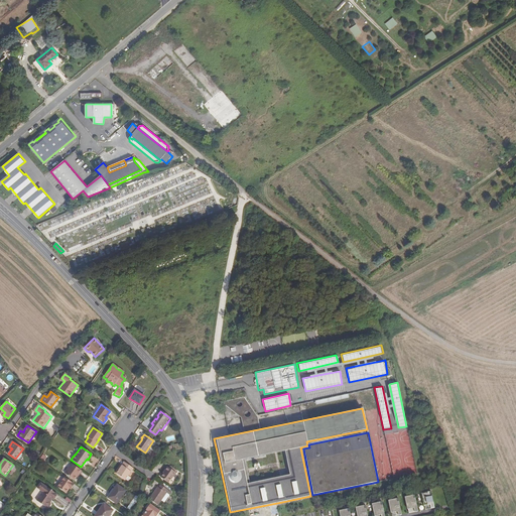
[(124,480),(132,468),(123,462),(121,466),(116,474),(124,480)]
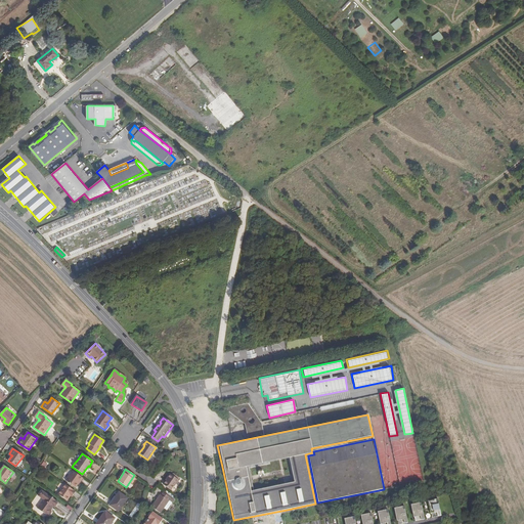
[(80,481),(83,478),(73,471),(71,473),(70,473),(64,480),(75,487),(80,480),(80,481)]
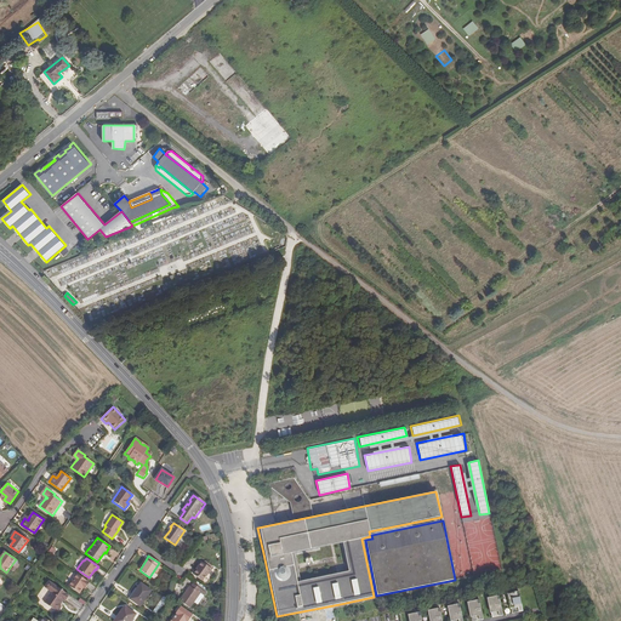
[(216,573),(201,562),(199,567),(200,568),(194,575),(208,585),(216,573)]
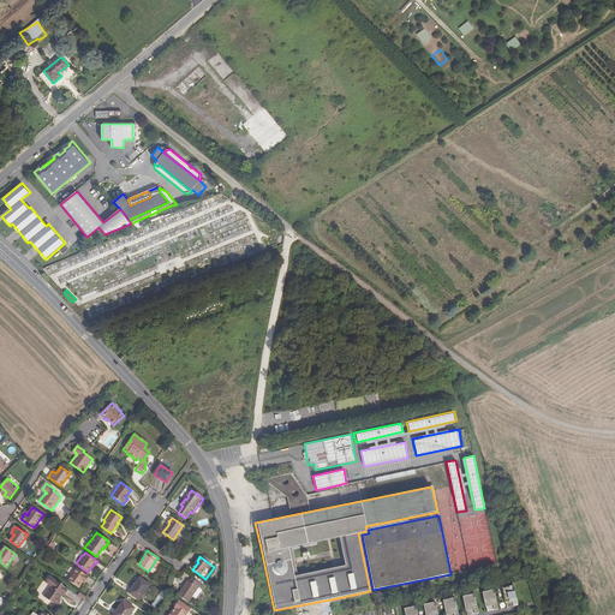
[(84,581),(89,575),(76,567),(69,579),(78,586),(83,580),(84,581)]
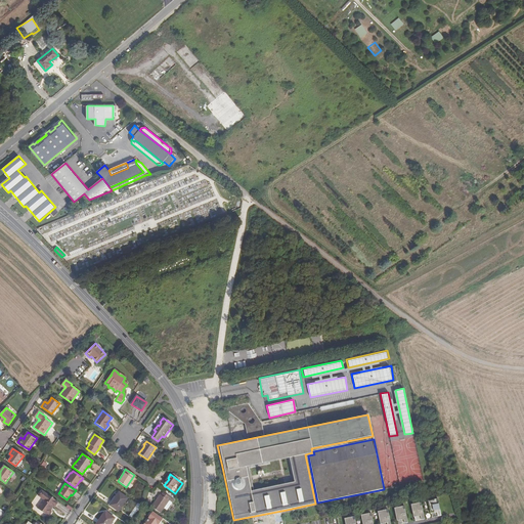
[(58,503),(42,490),(38,495),(43,499),(37,509),(47,516),(49,515),(51,513),(51,510),(49,509),(51,506),(53,507),(54,508),(58,503)]
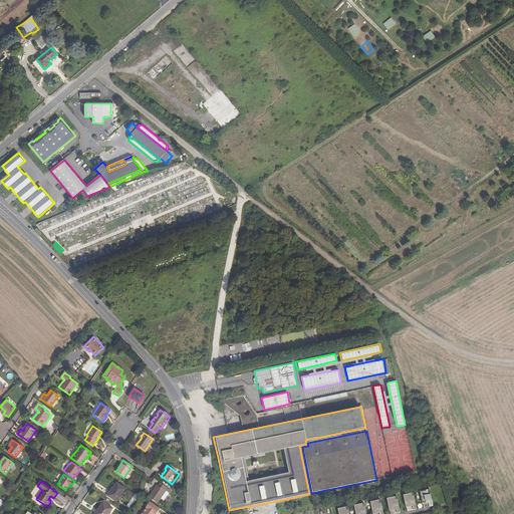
[(124,489),(116,483),(107,496),(115,502),(124,489)]
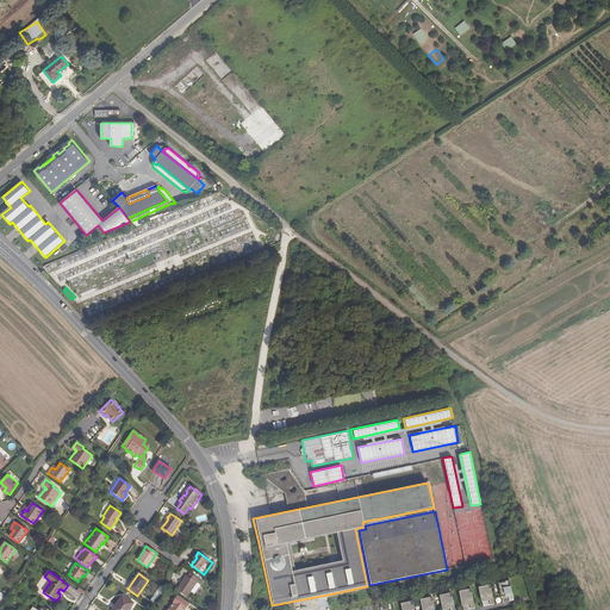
[(187,576),(181,584),(176,590),(187,598),(197,584),(200,585),(203,583),(191,573),(188,577),(187,576)]
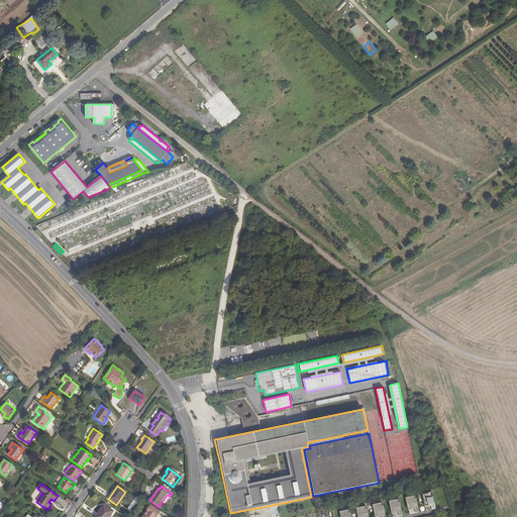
[(430,493),(421,495),(424,506),(429,505),(430,510),(434,509),(430,493)]
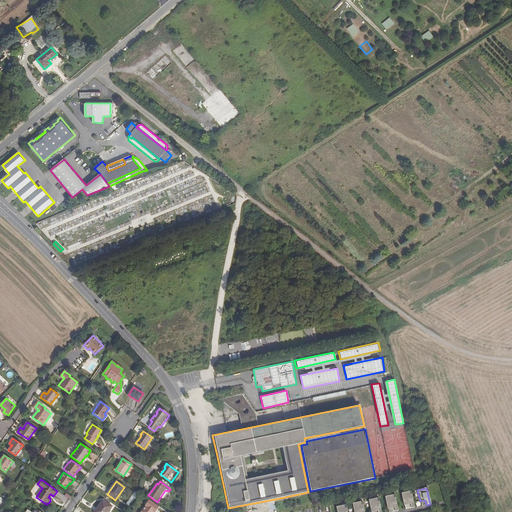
[(410,491),(401,493),(403,505),(409,503),(410,508),(413,507),(410,491)]
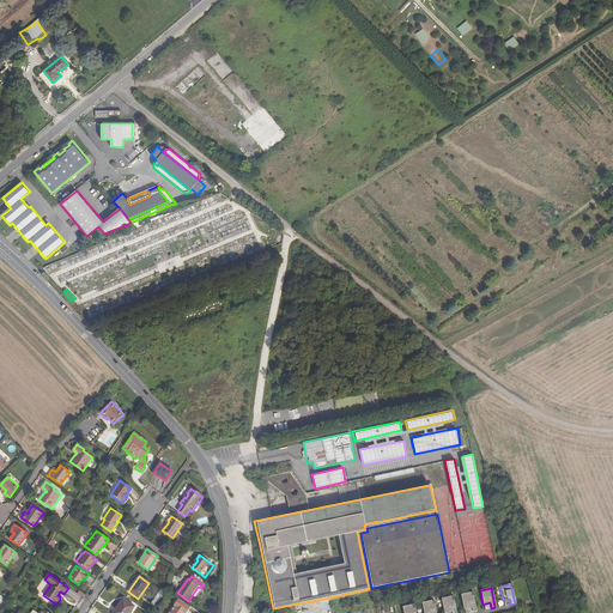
[(471,593),(460,595),(463,608),(469,607),(471,612),(475,612),(471,593)]
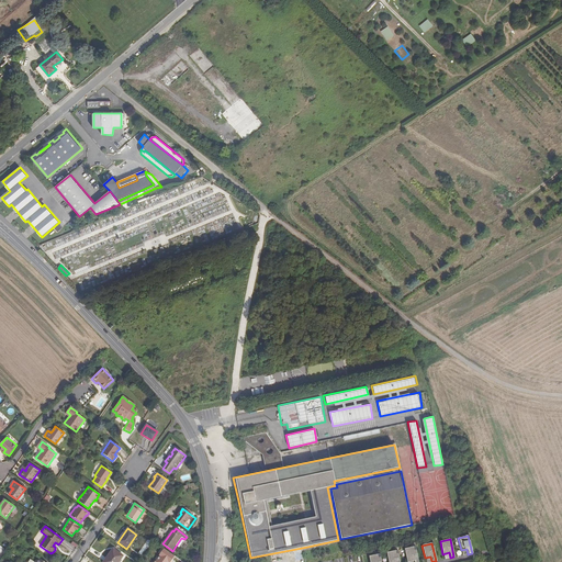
[(416,561),(414,547),(404,549),(406,561),(413,560),(413,561),(416,561)]
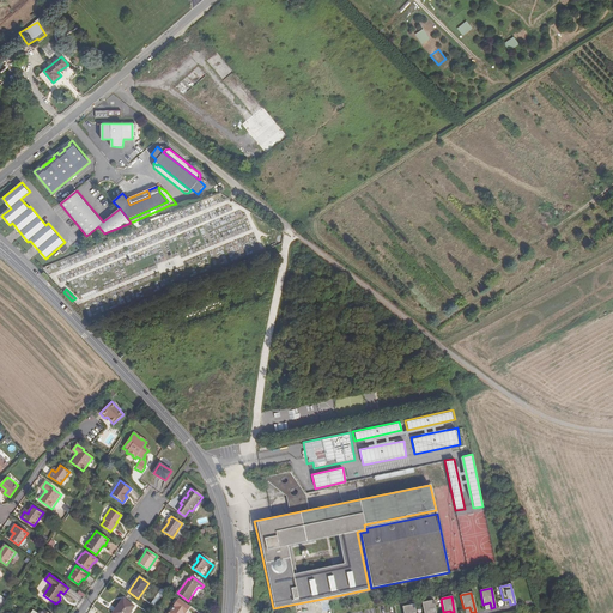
[(128,612),(133,606),(123,599),(113,612),(128,612)]
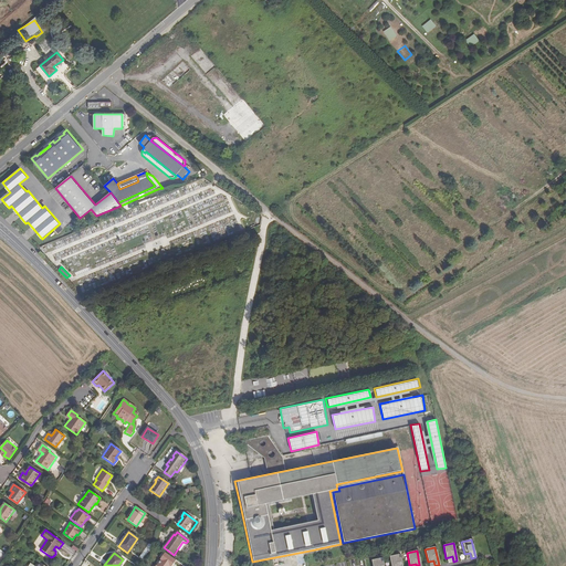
[(170,565),(176,559),(165,553),(155,565),(170,565)]
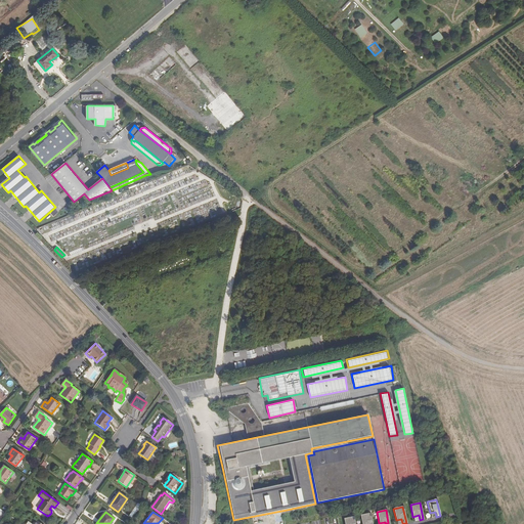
[(370,523),(369,514),(360,516),(361,523),(370,523)]
